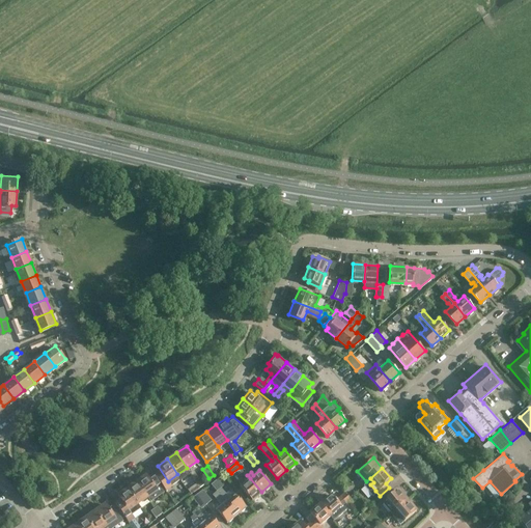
[(147,474),(137,480),(147,496),(158,489),(147,474)]
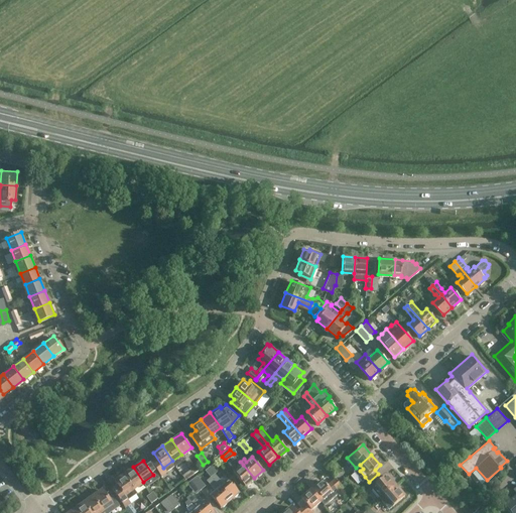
[(245,485),(254,478),(243,465),(241,462),(238,464),(240,467),(234,472),(245,485)]
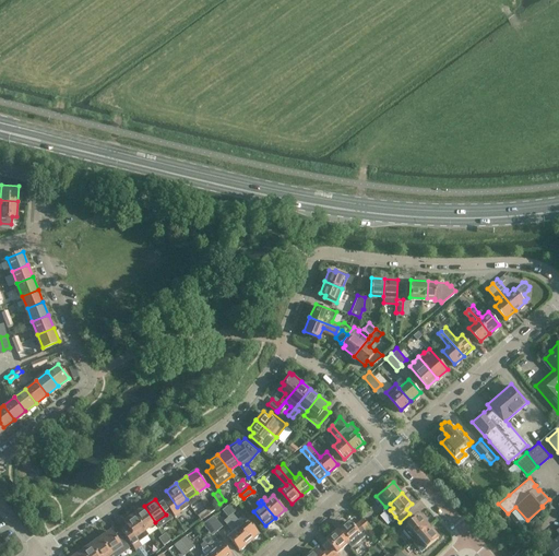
[(229,503),(222,508),(228,516),(233,511),(235,509),(229,503)]
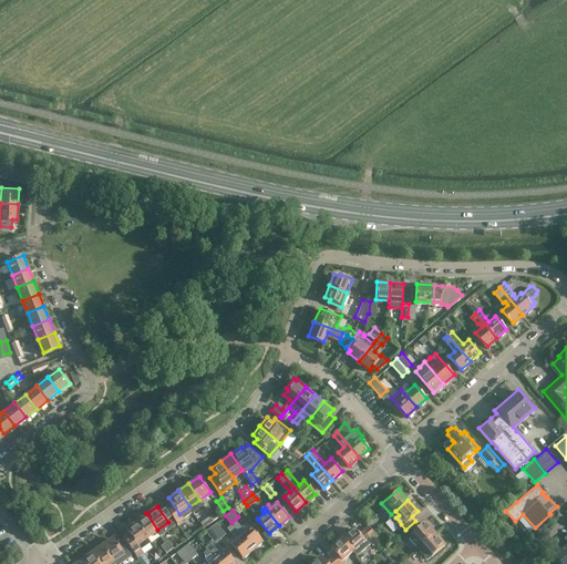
[(157,530),(146,513),(136,521),(147,536),(157,530)]
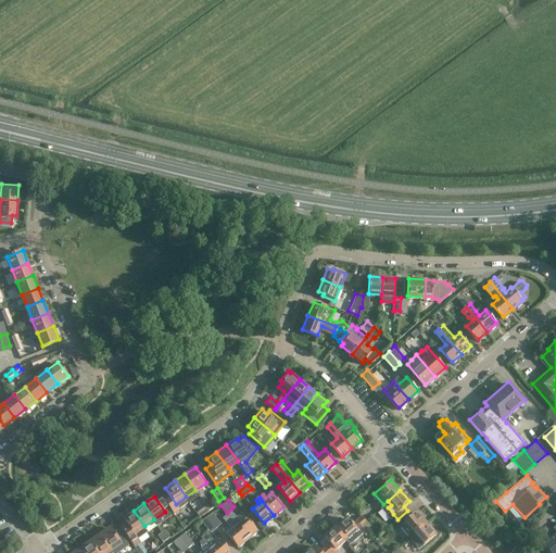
[(205,504),(199,508),(202,514),(209,508),(205,504)]
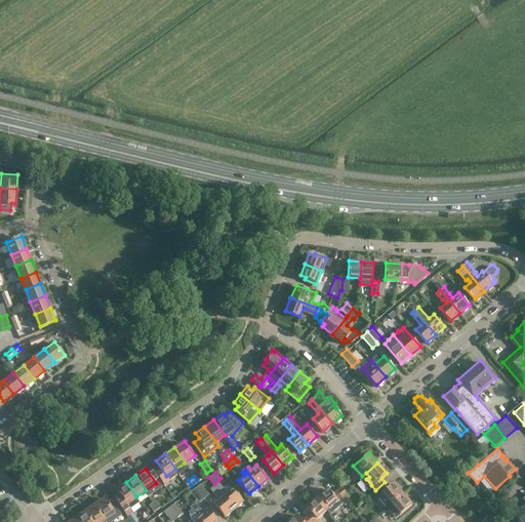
[(214,484),(234,507),(243,499),(232,486),(228,490),(218,480),(214,484)]
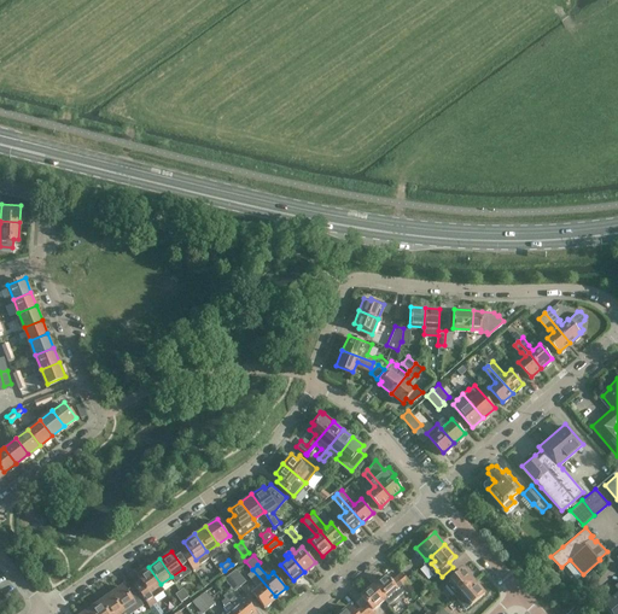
[(161,584),(149,567),(138,574),(141,579),(134,584),(146,601),(153,596),(150,591),(161,584)]
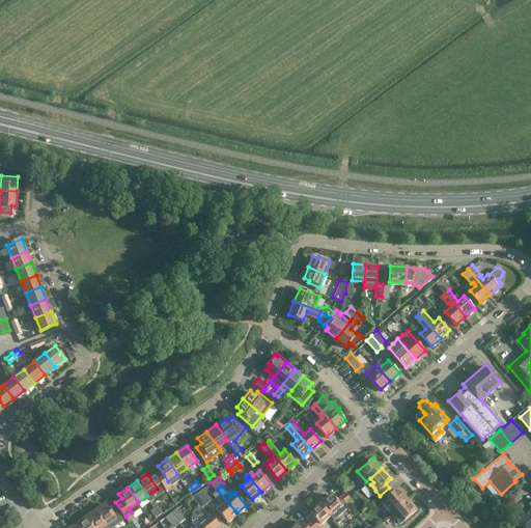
[(197,492),(206,503),(212,499),(202,488),(197,492)]
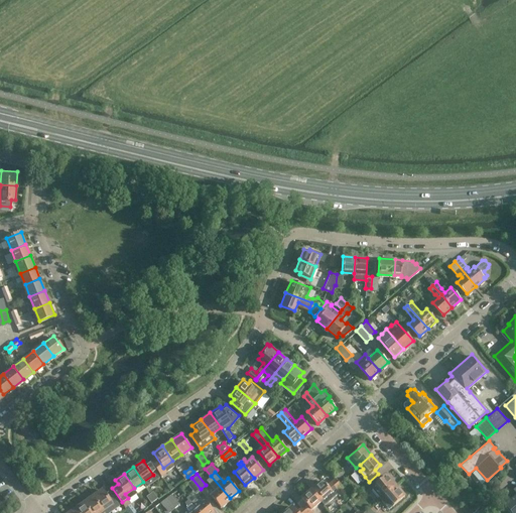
[(381,497),(396,484),(387,474),(382,479),(378,474),(369,482),(373,487),(372,487),(381,497)]
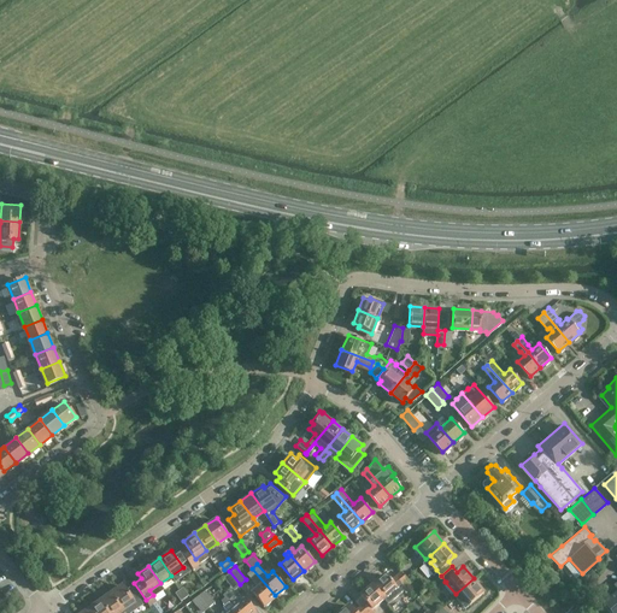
[(275,595),(252,569),(247,572),(258,584),(252,589),(265,605),(275,595)]
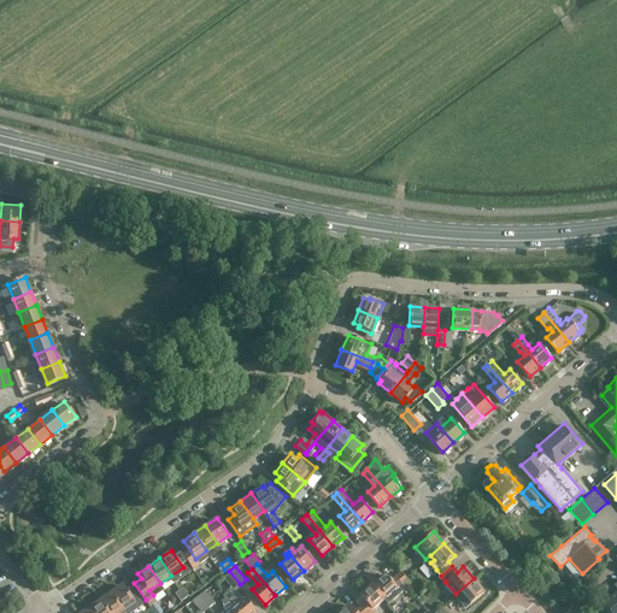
[(394,575),(404,585),(410,581),(401,570),(394,575)]
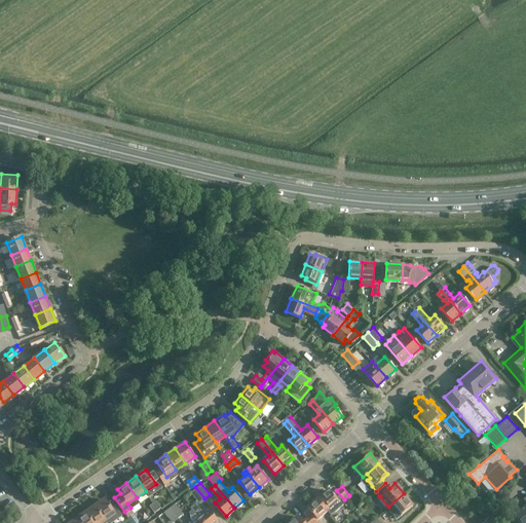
[(199,502),(204,498),(195,487),(190,491),(199,502)]
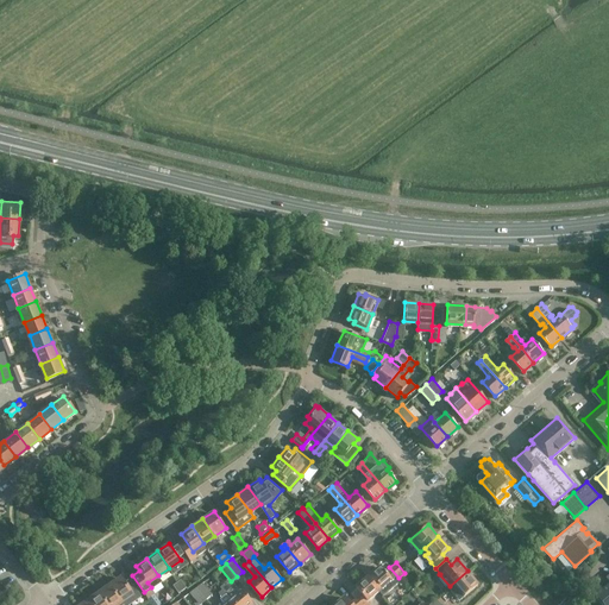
[(394,583),(399,578),(389,567),(385,572),(380,565),(368,575),(380,590),(391,580),(394,583)]
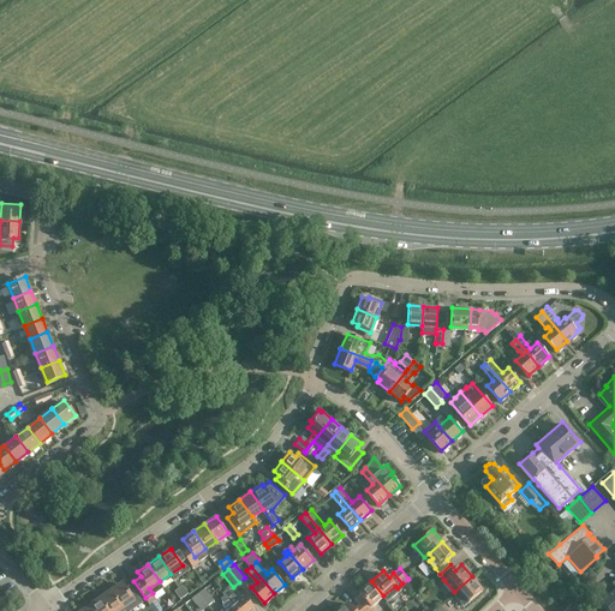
[(472,576),(454,592),(464,604),(467,600),(469,600),(482,588),(472,576)]
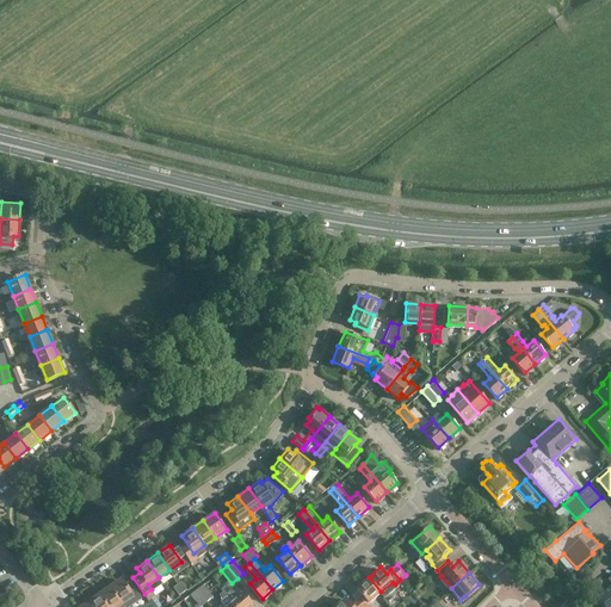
[(610,606),(610,574),(608,577),(610,581),(610,583),(597,596),(605,606),(610,606)]
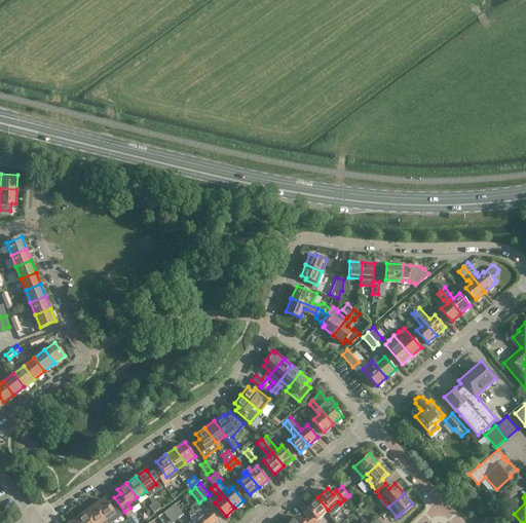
[(328,510),(317,497),(307,507),(311,512),(306,516),(312,522),(316,522),(320,521),(317,518),(328,510)]
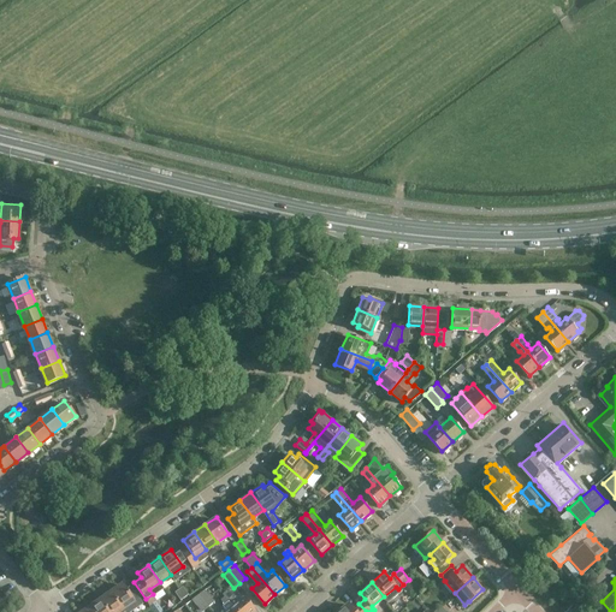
[(111,590),(125,611),(128,611),(143,601),(131,584),(125,588),(123,583),(111,590)]
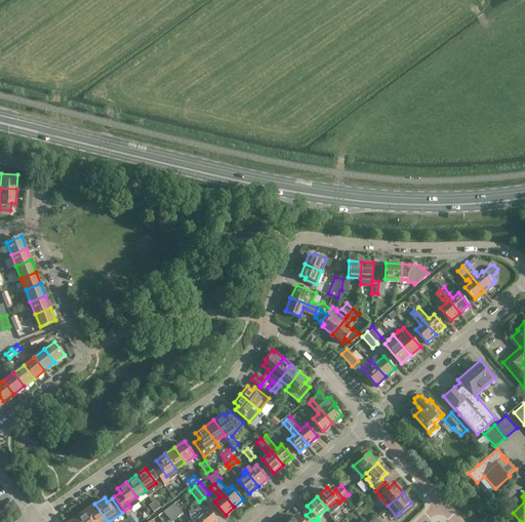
[(149,514),(158,508),(153,500),(144,507),(149,514)]
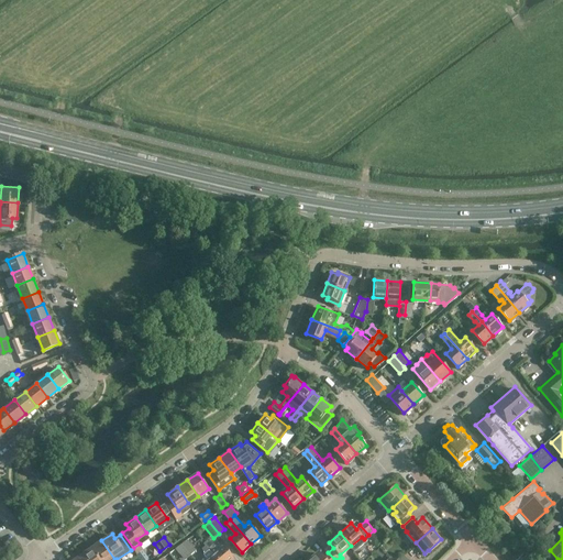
[(187,538),(181,542),(191,553),(196,550),(187,538)]
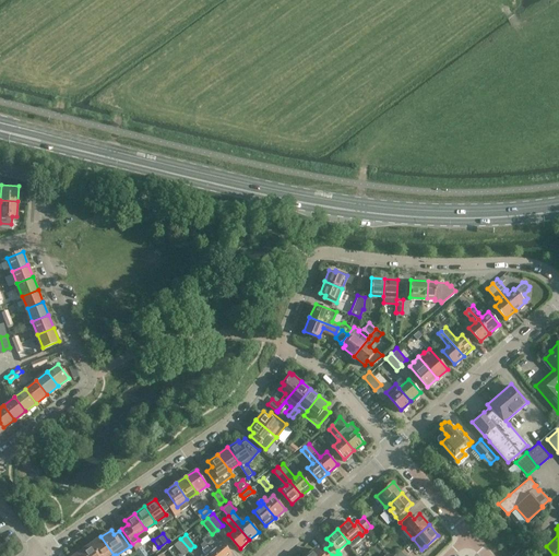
[(202,537),(204,540),(212,548),(217,555),(229,555),(233,554),(222,541),(216,545),(206,534),(202,537)]
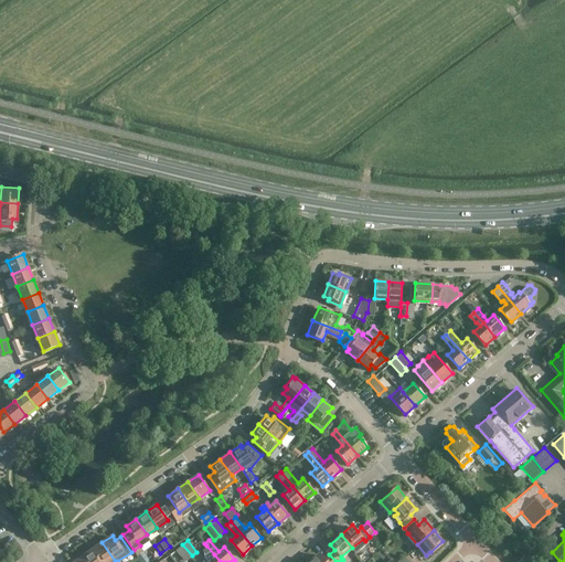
[(115,561),(102,542),(92,550),(100,561),(115,561)]
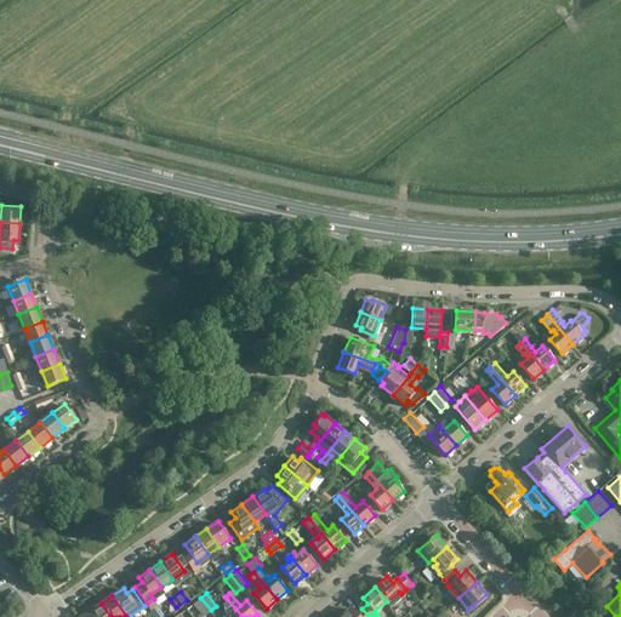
[(211,610),(200,598),(193,603),(203,616),(211,610)]
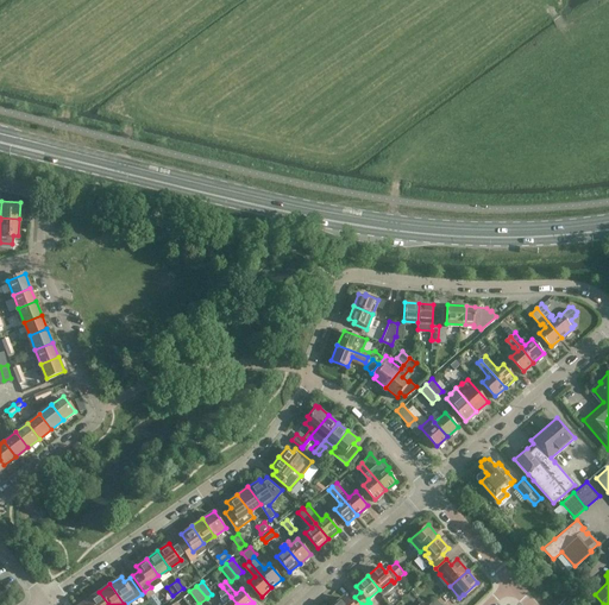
[(237,604),(231,597),(223,587),(218,591),(223,596),(220,597),(225,603),(220,604),(237,604)]
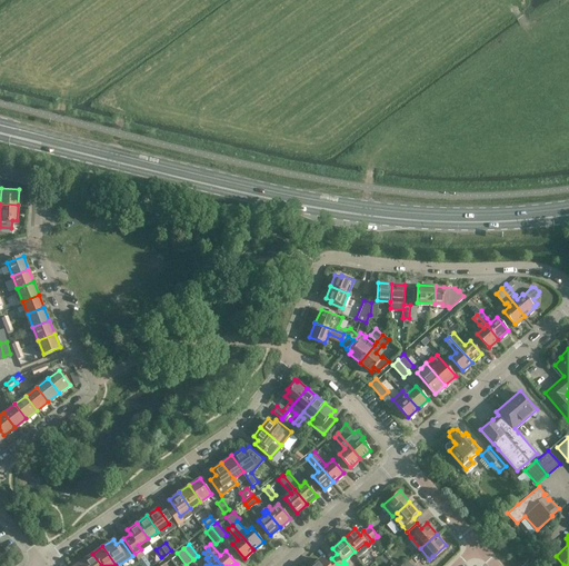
[(101,565),(92,554),(82,560),(87,565),(101,565)]
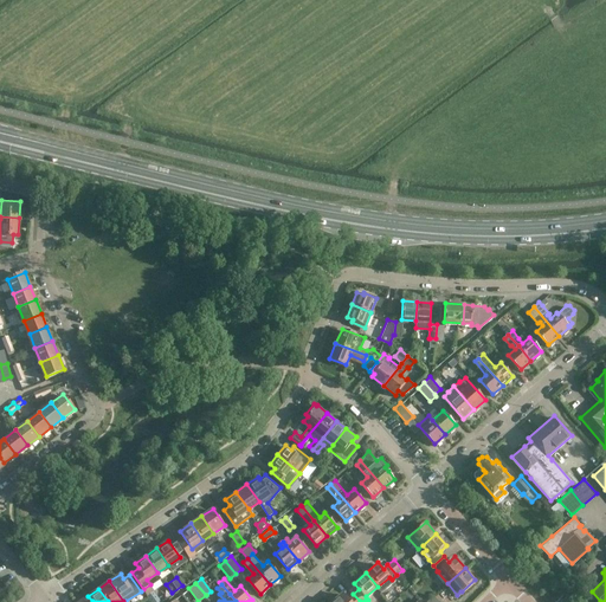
[(154,589),(147,594),(152,601),(161,601),(162,601),(154,589)]
